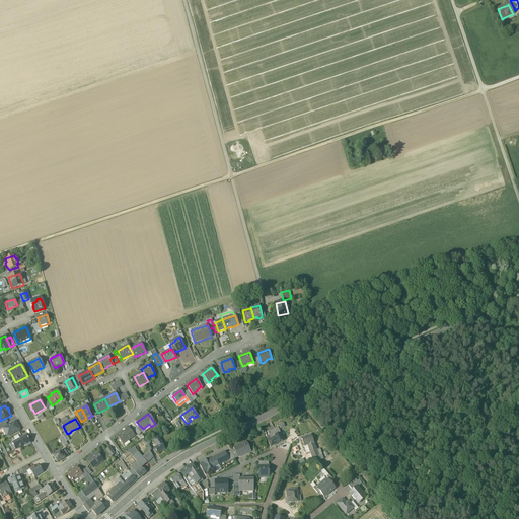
[(3,429),(7,436),(19,430),(15,422),(7,426),(3,429)]
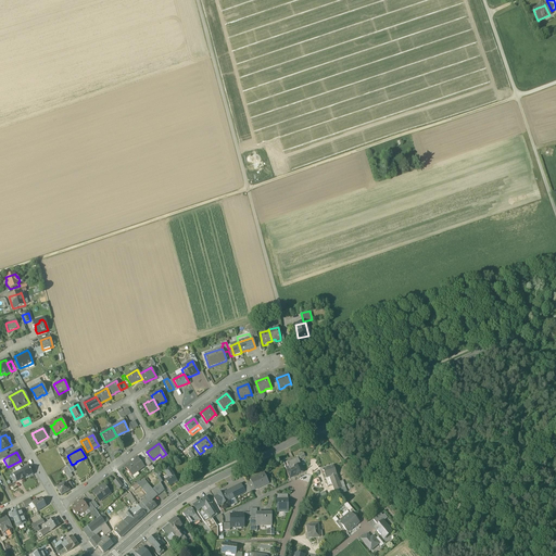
[(291,469),(301,465),(299,460),(298,458),(287,463),(289,468),(290,469),(291,469)]
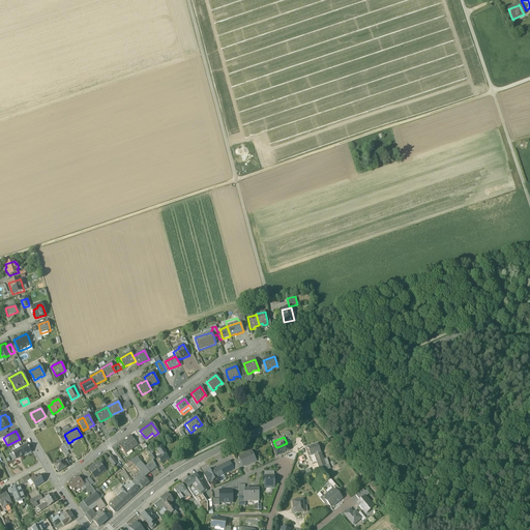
[(120,446),(125,454),(126,453),(130,450),(138,445),(131,438),(120,446)]
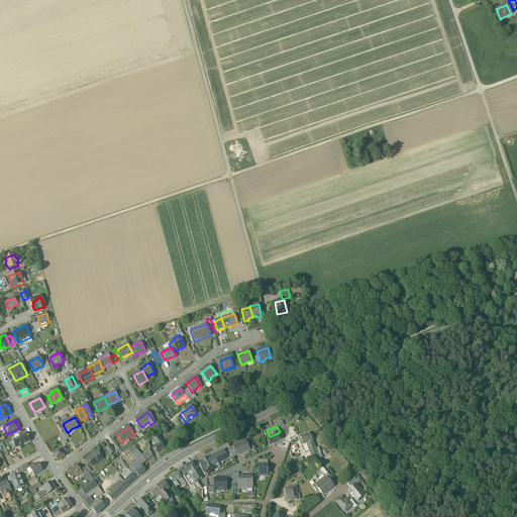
[(271,436),(274,443),(283,439),(280,432),(271,436)]
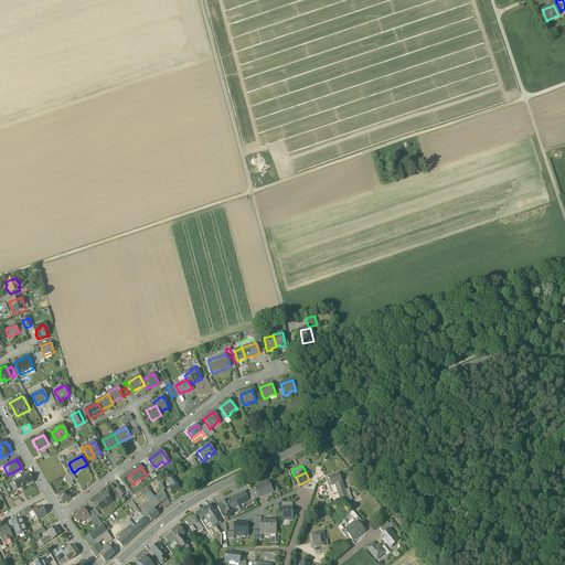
[(29,473),(22,477),(25,483),(27,484),(27,486),(33,482),(29,473)]
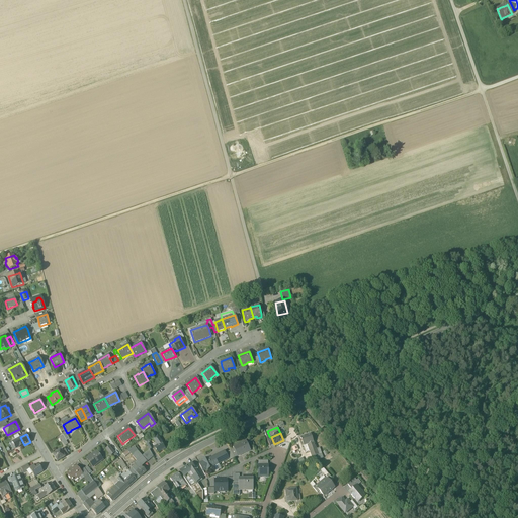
[(310,451),(316,449),(311,434),(300,437),(301,441),(304,446),(308,444),(310,451)]
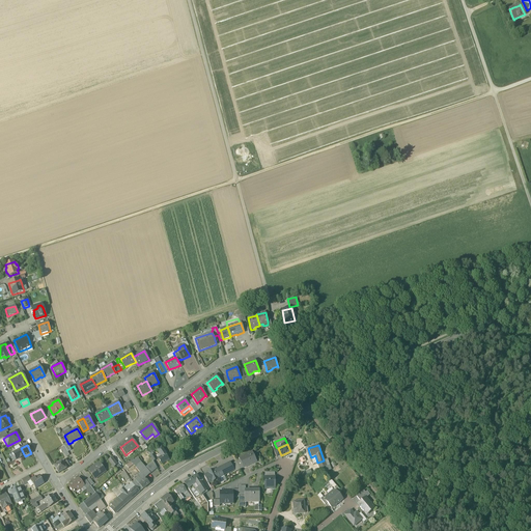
[(70,455),(67,452),(64,446),(60,448),(63,454),(64,453),(65,457),(70,455)]
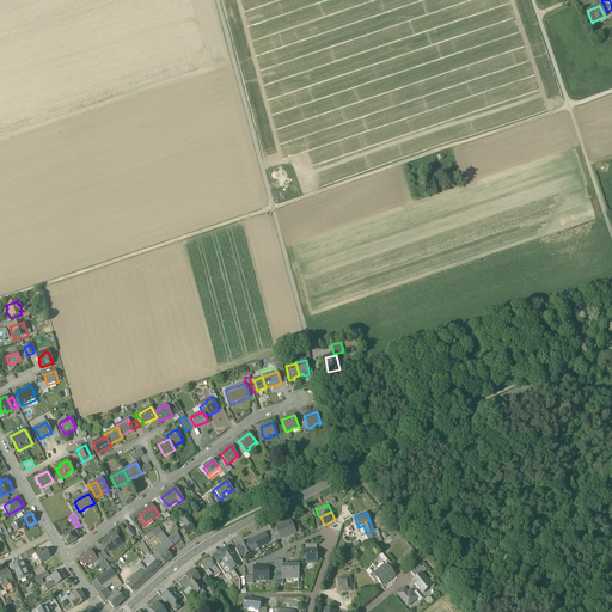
[(185,533),(187,536),(193,532),(195,531),(193,526),(194,525),(187,515),(181,519),(184,522),(187,526),(182,530),(183,531),(183,532),(184,533),(185,533)]
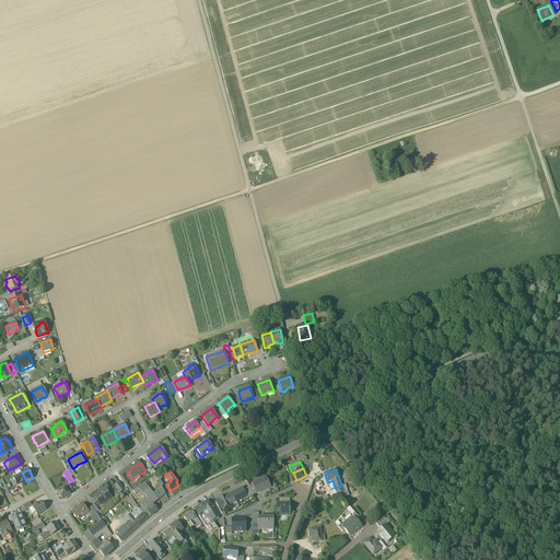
[(254,486),(257,493),(270,487),(269,485),(266,477),(253,483),(254,486)]
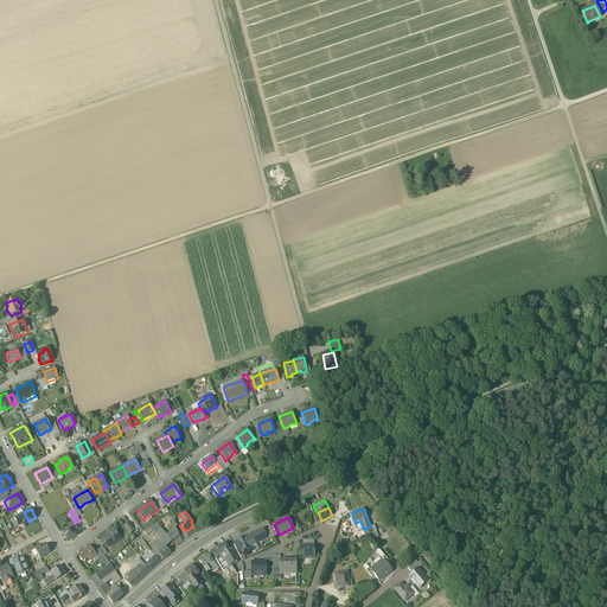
[(159,531),(164,538),(166,536),(157,524),(154,526),(151,529),(152,531),(154,535),(159,531)]
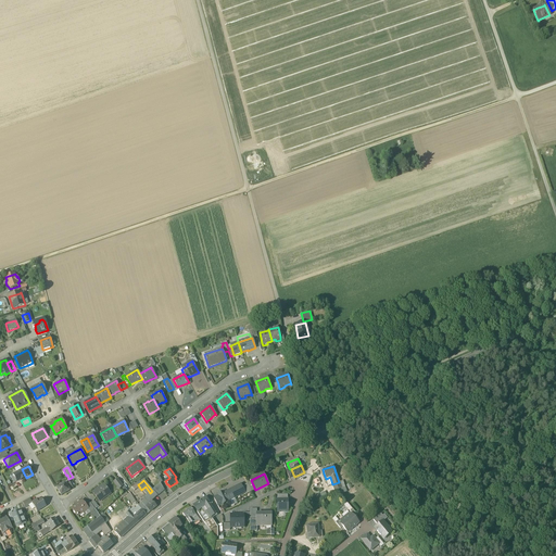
[(57,489),(61,496),(70,491),(65,483),(57,489)]
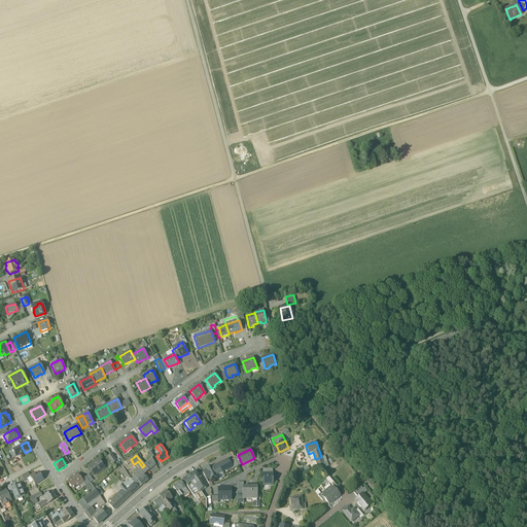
[(144,465),(149,470),(155,464),(152,458),(144,465)]
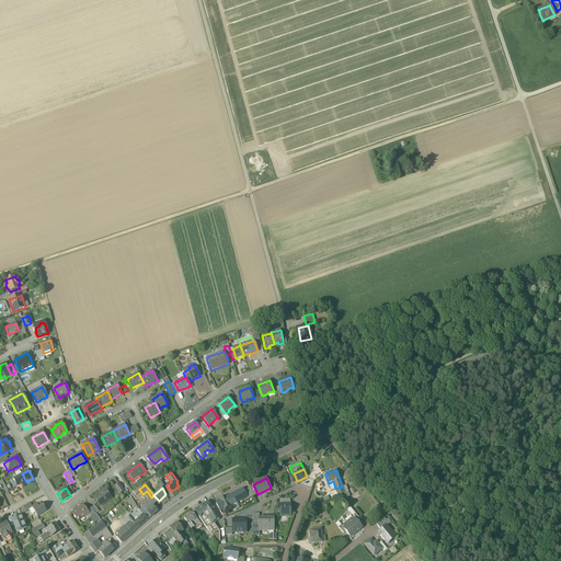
[(216,503),(219,511),(225,508),(225,510),(230,506),(237,503),(248,497),(247,496),(244,491),(243,489),(232,494),(232,495),(226,497),(226,496),(219,500),(220,500),(216,503)]
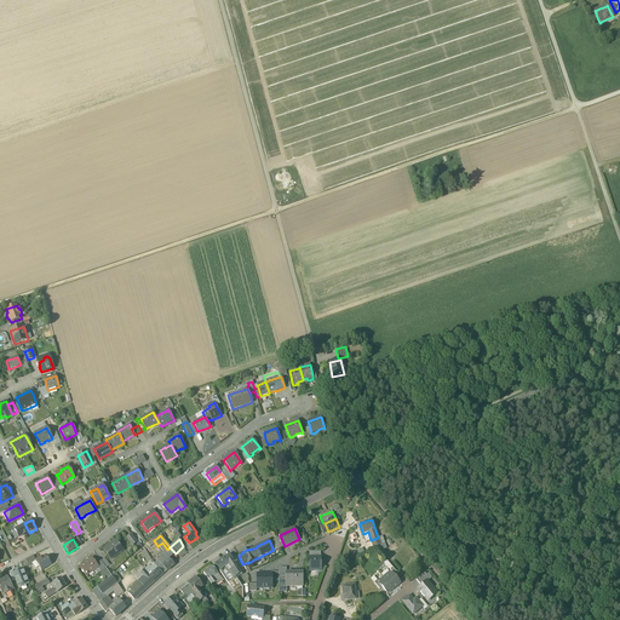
[(103,550),(110,560),(122,551),(115,541),(109,546),(108,546),(103,550)]
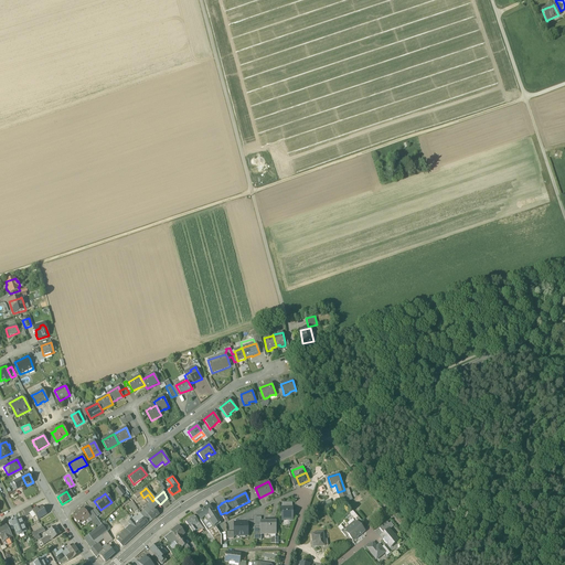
[(149,503),(153,501),(152,501),(148,494),(144,498),(149,503)]
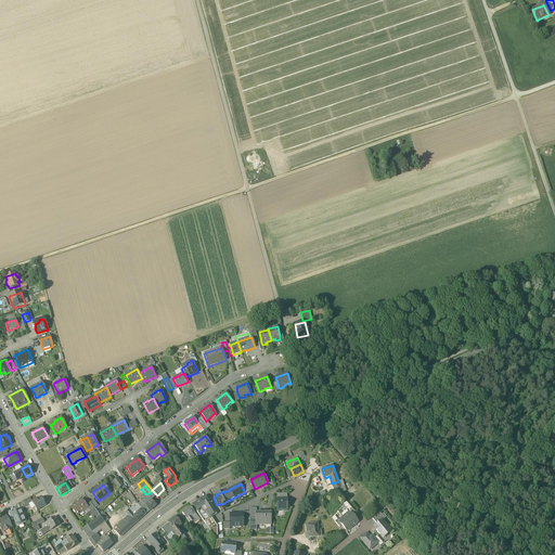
[(127,490),(124,492),(121,494),(124,497),(127,494),(131,503),(136,500),(128,489),(127,490)]
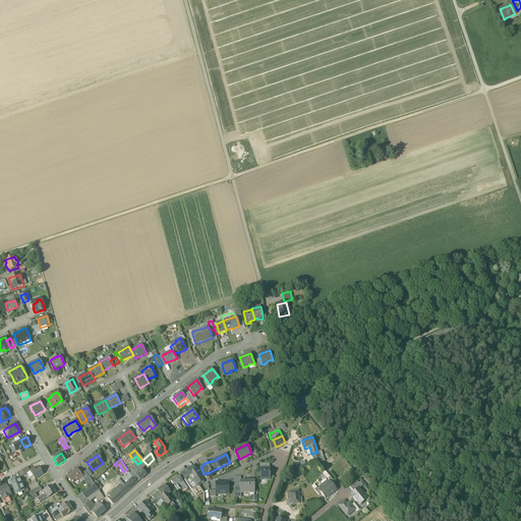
[(142,469),(148,465),(142,460),(140,462),(141,462),(137,464),(139,467),(140,467),(142,469)]
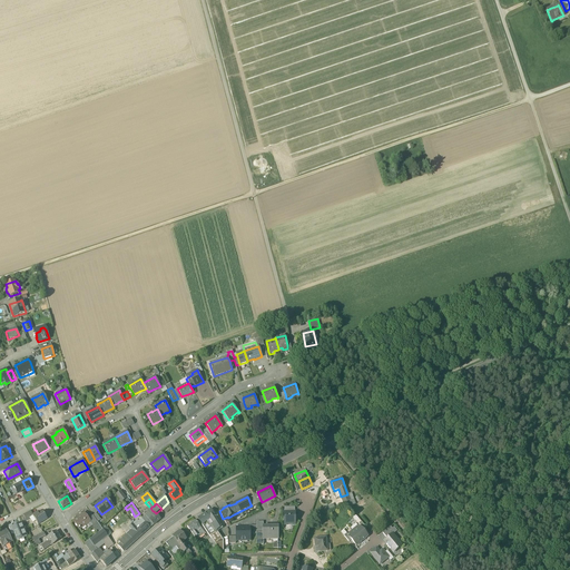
[(198,519),(202,524),(215,516),(210,510),(198,519)]
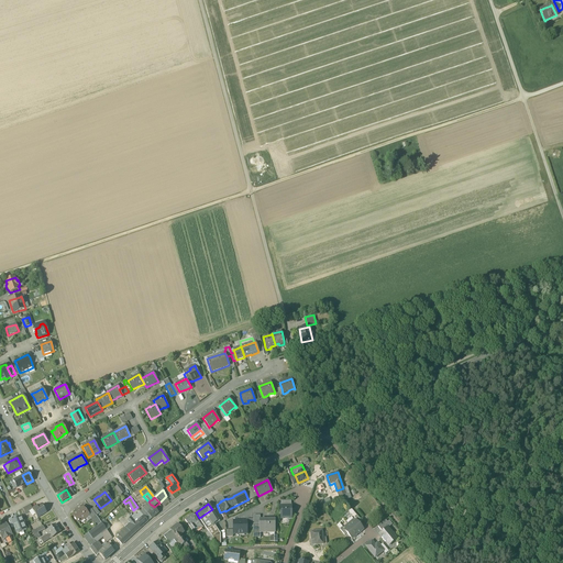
[(35,515),(37,519),(47,512),(42,505),(39,508),(37,506),(32,510),(35,515)]
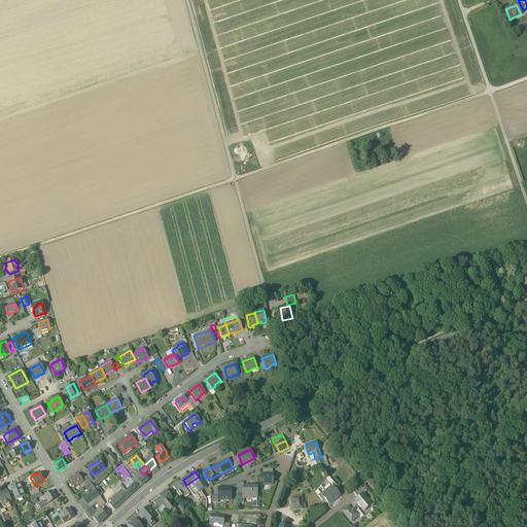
[(142,485),(142,486),(148,480),(144,475),(142,472),(141,472),(136,477),(136,478),(135,478),(142,485)]
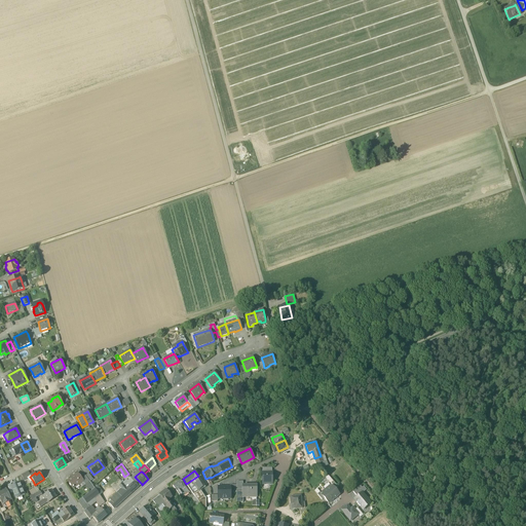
[(262,473),(262,484),(272,484),(272,481),(273,481),(273,477),(272,477),(272,473),(262,473)]
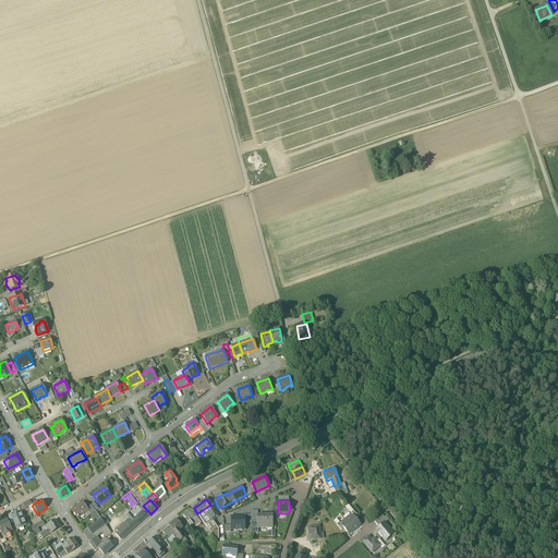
[(72,510),(77,519),(84,514),(88,511),(88,510),(86,508),(82,502),(72,510)]
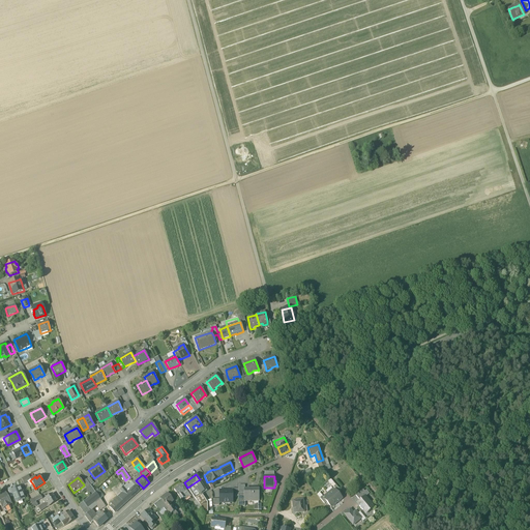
[(139,491),(143,488),(136,480),(137,480),(137,479),(136,478),(131,481),(131,482),(136,486),(139,491)]
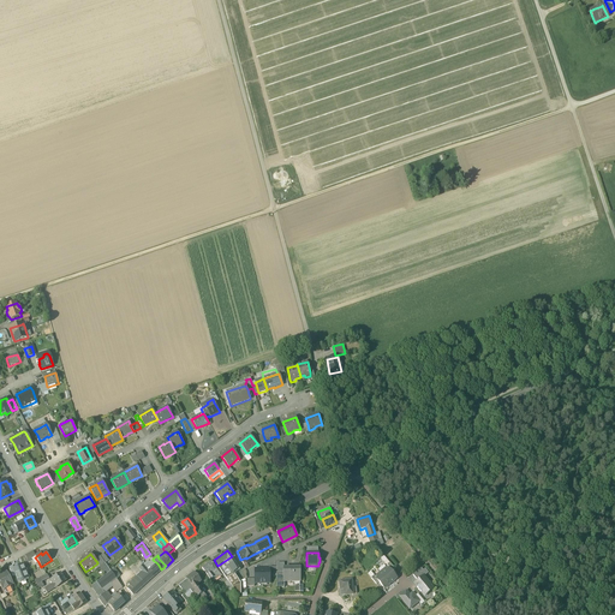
[(224,574),(226,578),(234,573),(240,569),(232,556),(218,566),(224,574)]
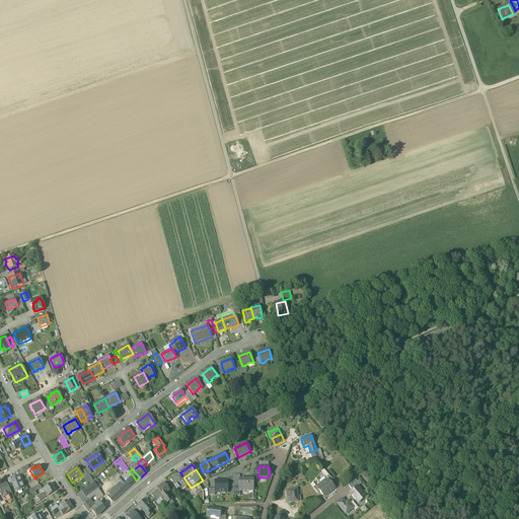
[(121,477),(125,483),(133,475),(129,472),(126,474),(126,473),(121,477)]
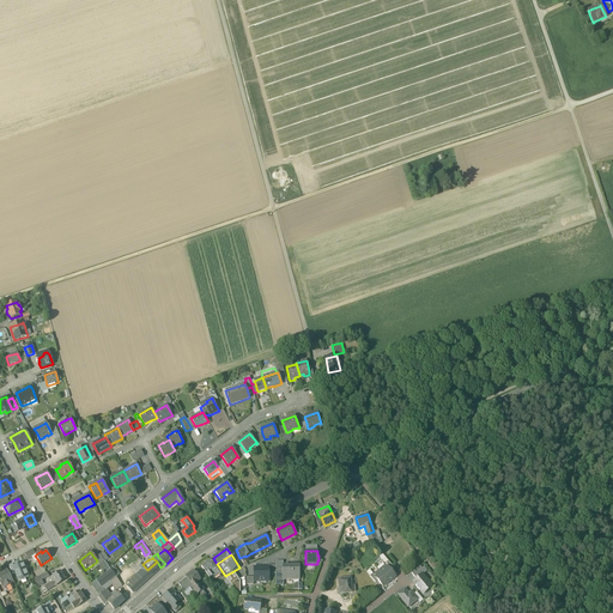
[(201,566),(212,580),(220,574),(210,559),(201,566)]
